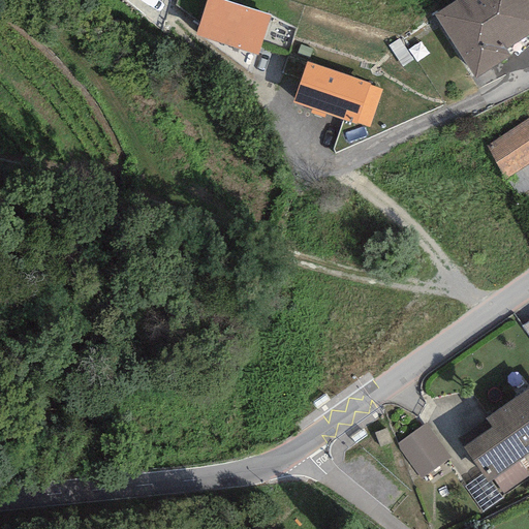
[(270,16),(222,0),(205,0),(194,35),(256,56),(270,16)]
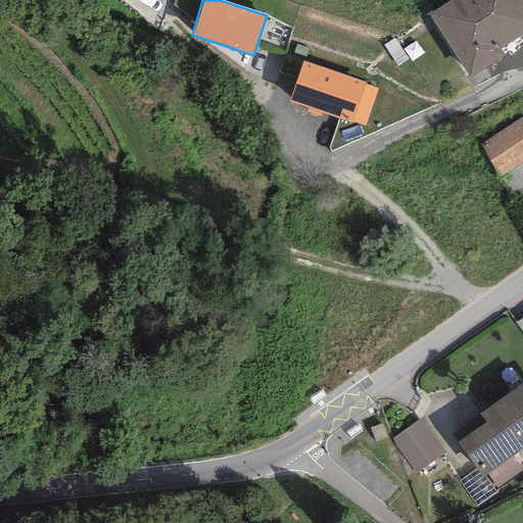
[(522,34),(522,3),(521,0),(450,0),(428,14),(469,78),(504,56),(498,49),(522,34)]
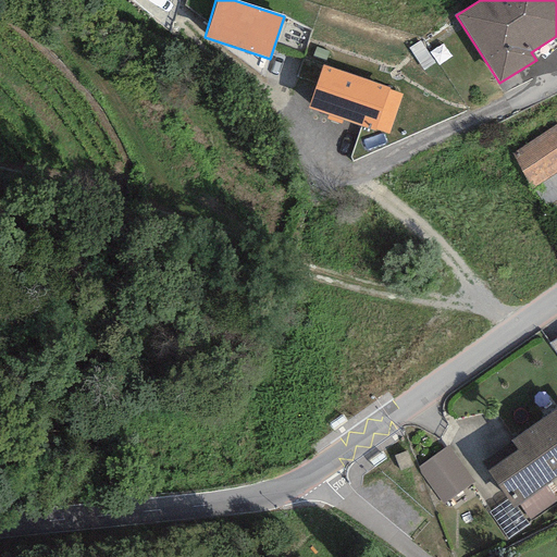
[(388,88),(322,65),(307,108),(374,132),(375,130),(388,134),(401,95),(387,90),(388,88)]
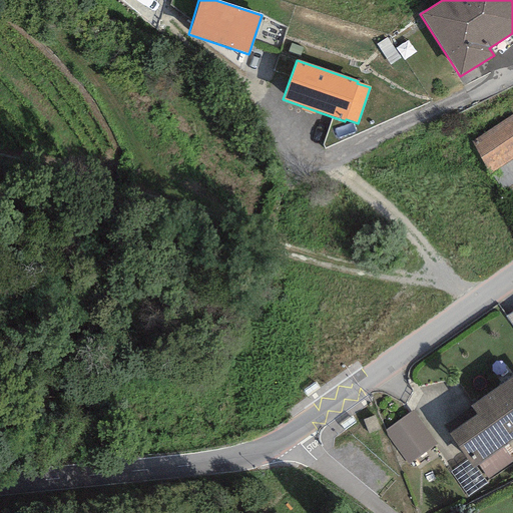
[(512,157),(512,113),(469,141),(489,173),(512,157)]
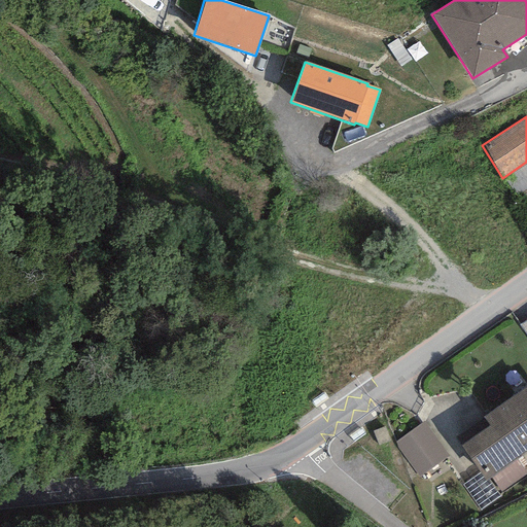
[(526,385),(482,417),(488,426),(460,446),(486,482),(526,452),(526,385)]
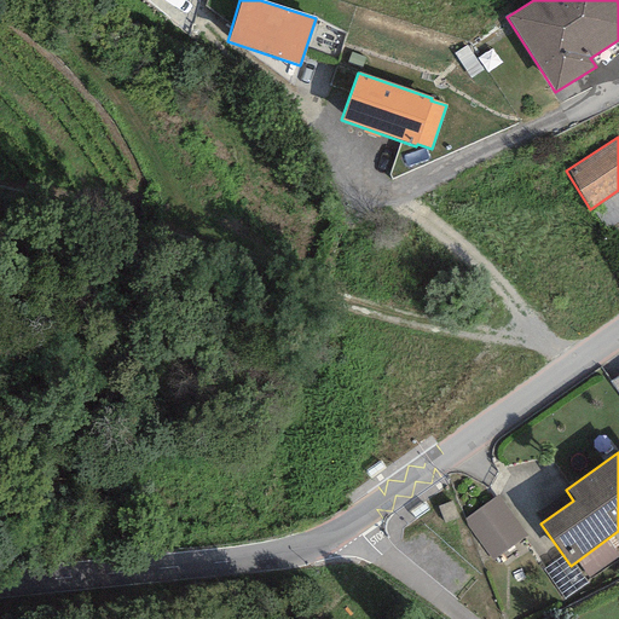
[(526,536),(497,495),(463,520),(492,560),(526,536)]
